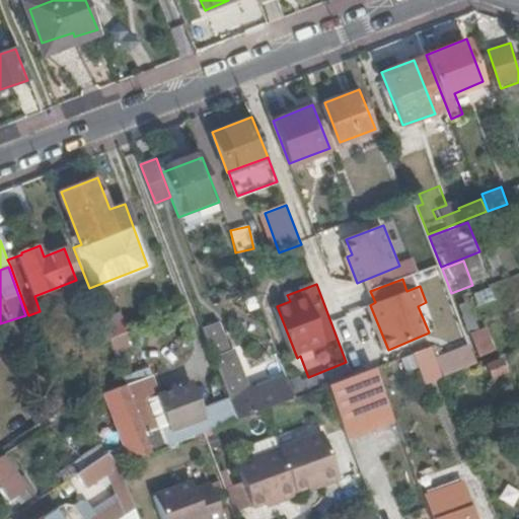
[(470,343),(478,362),(505,352),(516,347),(492,284),(453,298),(470,343)]
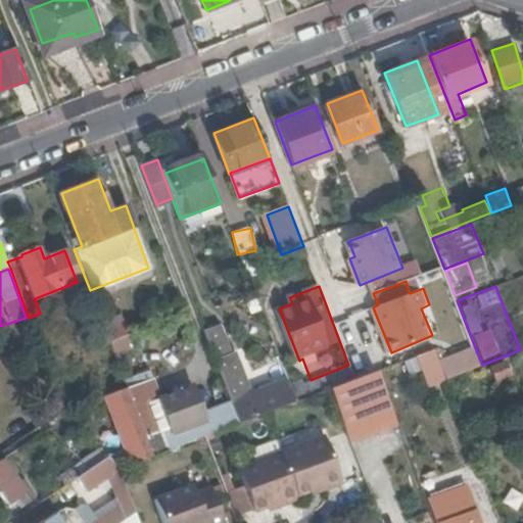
[(122,317),(103,324),(109,341),(126,335),(128,334),(122,317)]
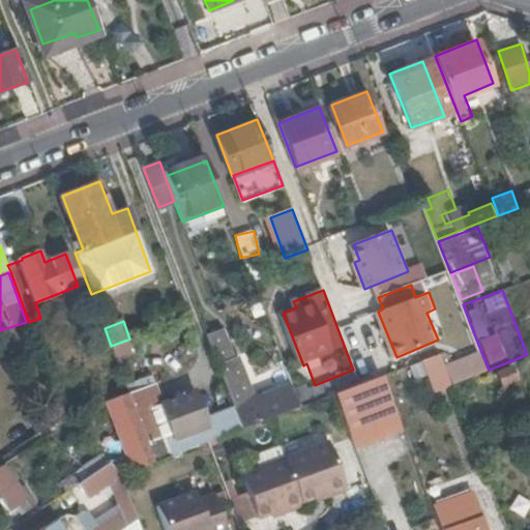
[(228,328),(207,336),(227,387),(234,407),(260,396),(245,355),(238,357),(228,328)]
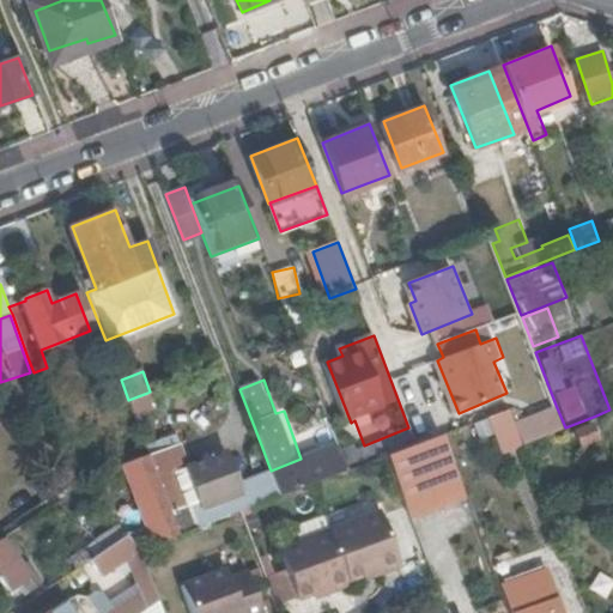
[(147,393),(128,400),(133,414),(152,407),(147,393)]
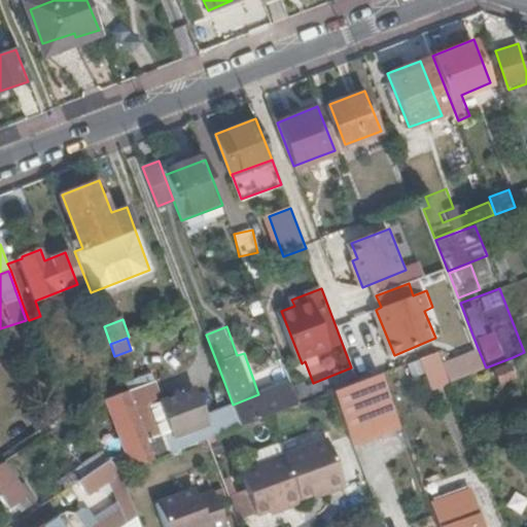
[(478,348),(443,361),(450,382),(485,367),(486,367),(478,348)]
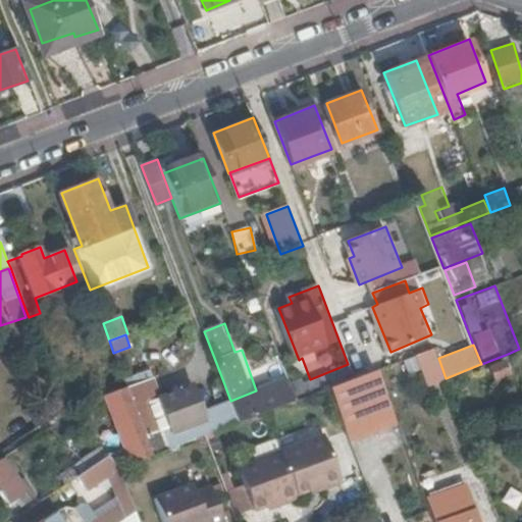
[(492,367),(497,379),(510,373),(505,362),(492,367)]
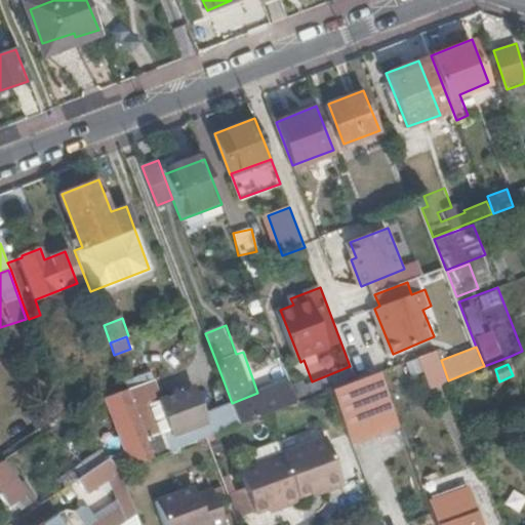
[(355,379),(330,390),(349,438),(397,419),(378,371),(355,379)]
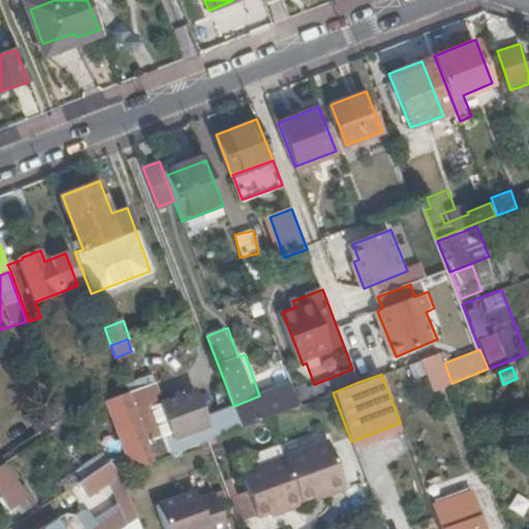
[(291,383),(286,385),(294,406),(299,404),(291,383)]
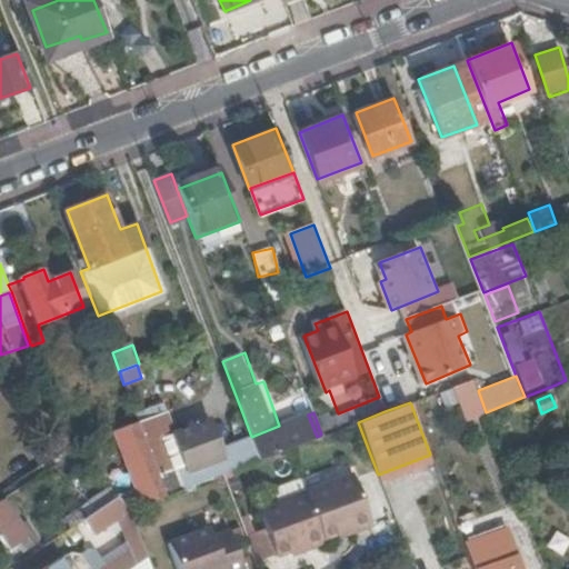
[(279,426),(251,437),(260,458),(317,437),(308,415),(279,426)]
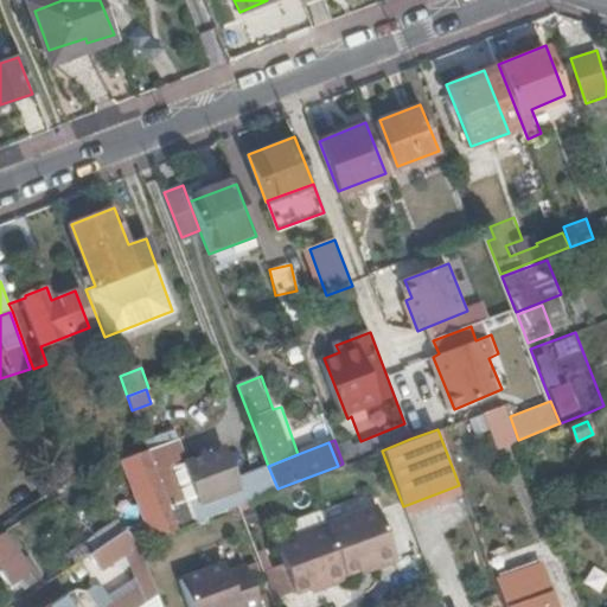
[(202,494),(195,498),(203,521),(238,506),(279,491),(278,489),(268,466),(260,443),(240,451),(249,474),(238,479),(227,448),(189,461),(195,474),(187,477),(191,485),(197,483),(202,494)]
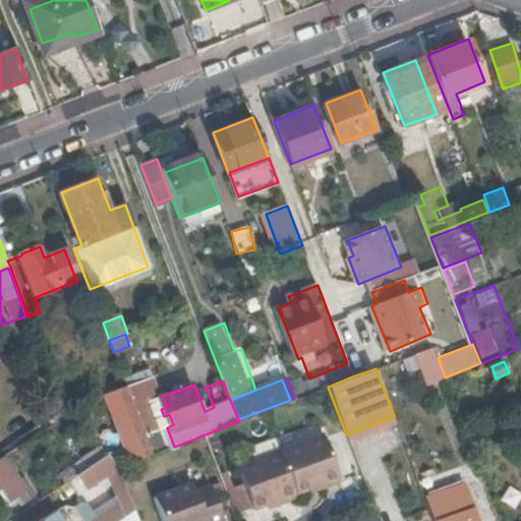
[(138,382),(126,387),(142,430),(156,425),(138,382)]
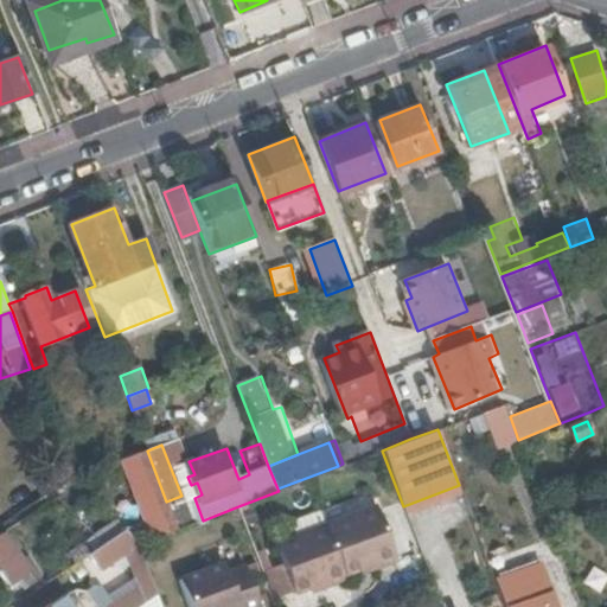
[(133,454),(122,459),(154,540),(178,530),(166,502),(147,451),(147,449),(139,452),(133,454)]
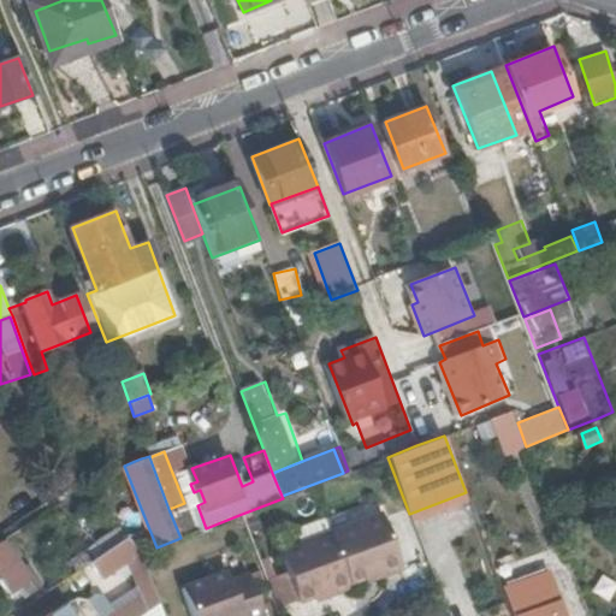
[(374,502),(326,521),(353,590),(401,572),(374,502)]
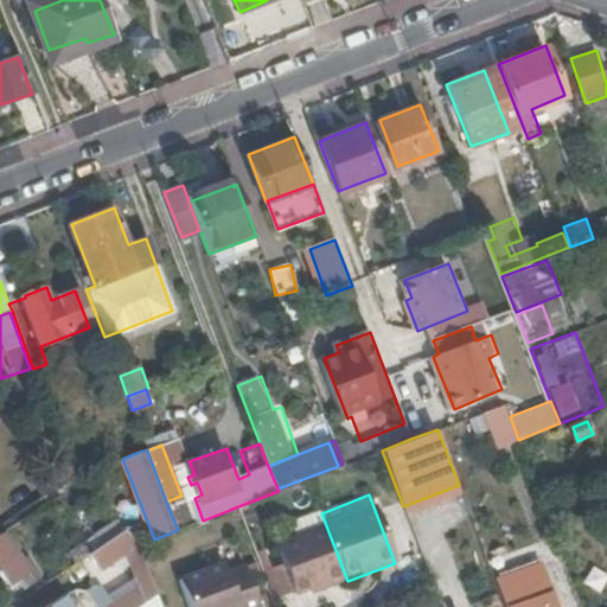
[(181,496),(166,502),(178,530),(192,525),(181,496)]
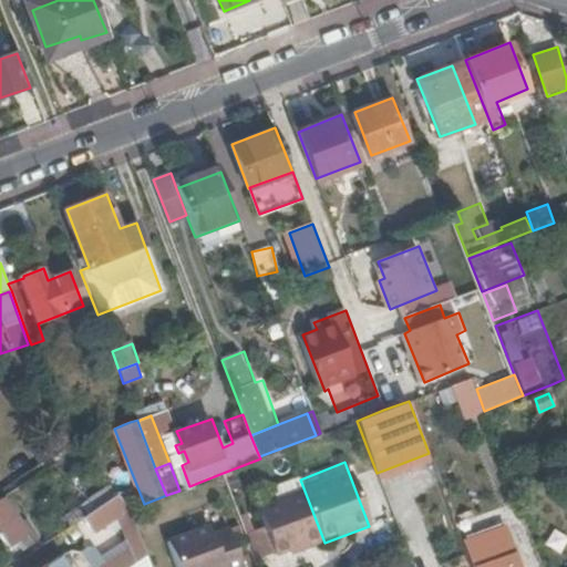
[(289,554),(291,557),(321,546),(296,478),(257,494),(260,501),(257,503),(279,557),(289,554)]
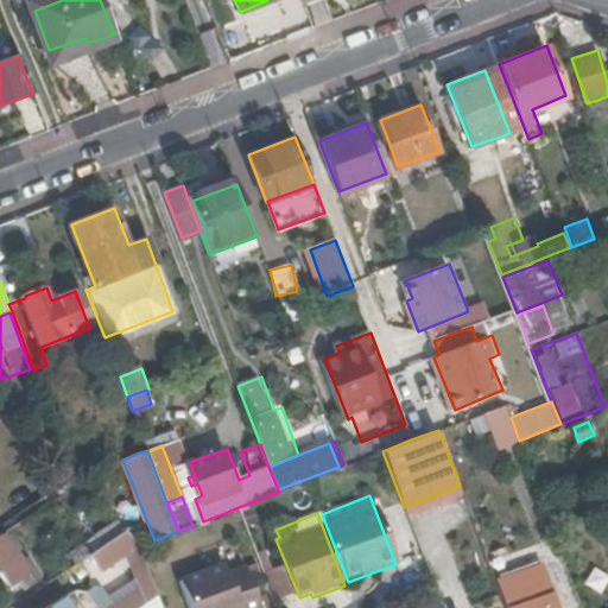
[(101,574),(127,557),(134,578),(140,590),(114,607),(137,607),(139,607),(157,595),(139,546),(125,531),(102,546),(88,556),(101,574)]
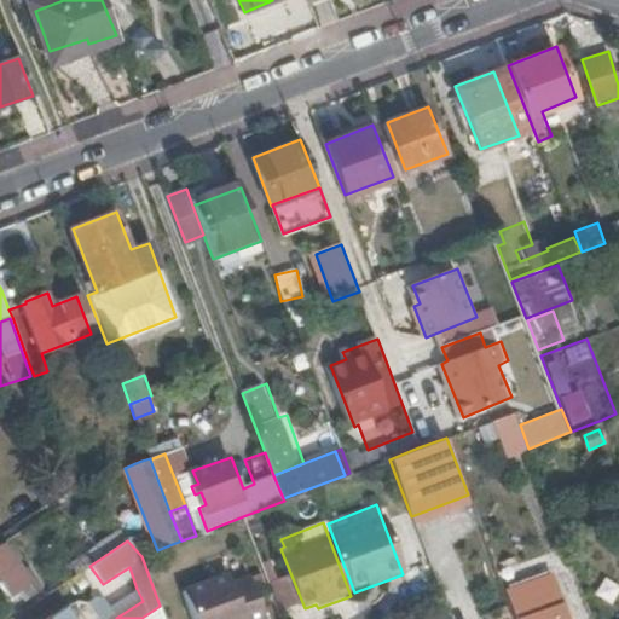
[(16,590),(27,584),(21,574),(1,545),(0,547),(0,553),(12,571),(0,578),(0,585),(7,596),(16,590)]
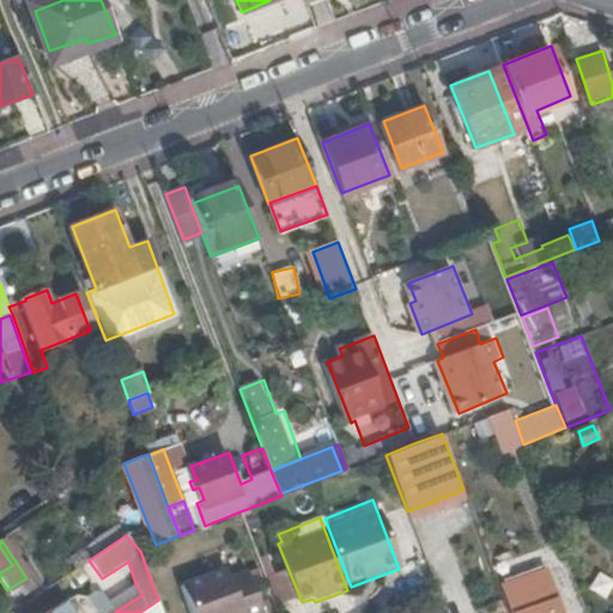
[(0,572),(12,565),(0,547),(0,572)]
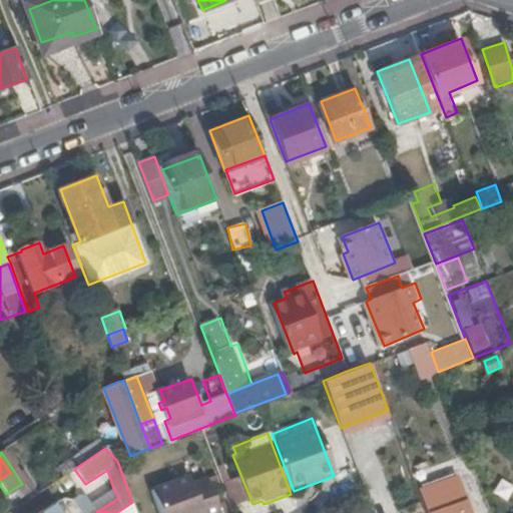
[(22,484),(13,489),(19,499),(34,489),(23,472),(17,476),(22,484)]
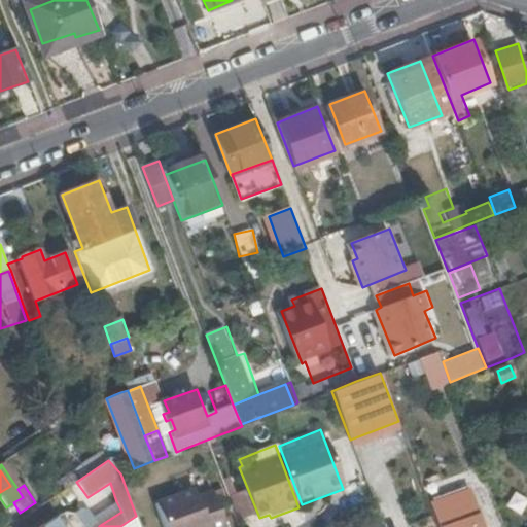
[(481,526),(467,491),(433,504),(442,526),(481,526)]
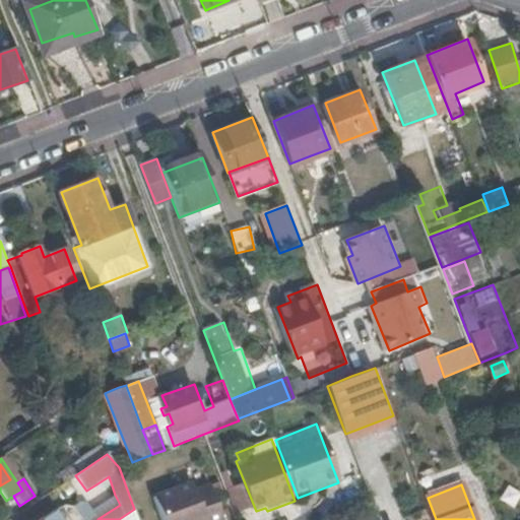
[(177,489),(154,498),(163,519),(206,519),(195,491),(180,497),(177,489)]
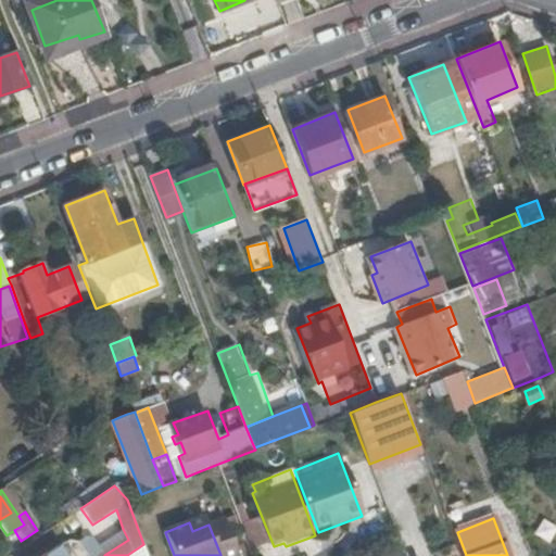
[(123,529),(87,552),(80,555),(104,555),(128,540),(123,529)]
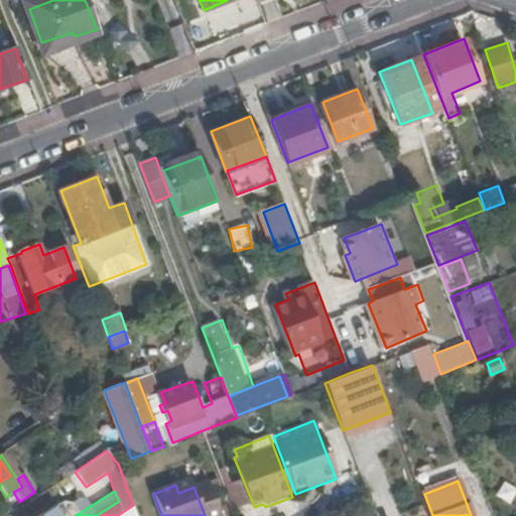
[(70,496),(62,501),(73,515),(75,515),(81,512),(70,496)]
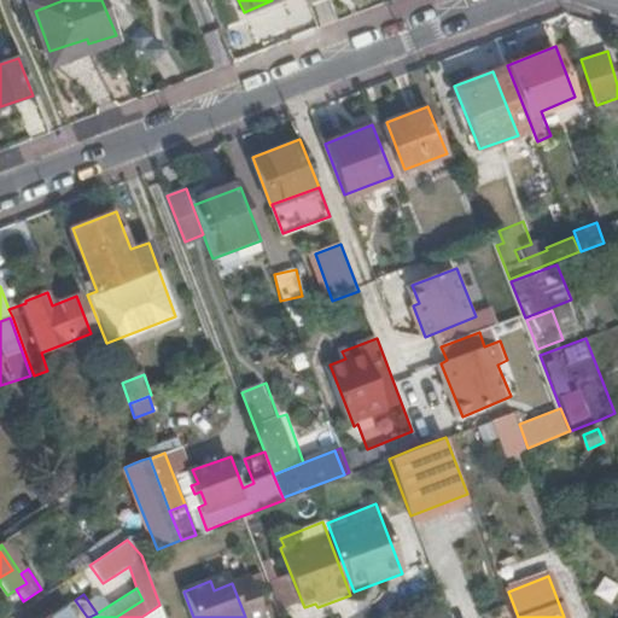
[(141,617),(164,617),(159,605),(141,617)]
